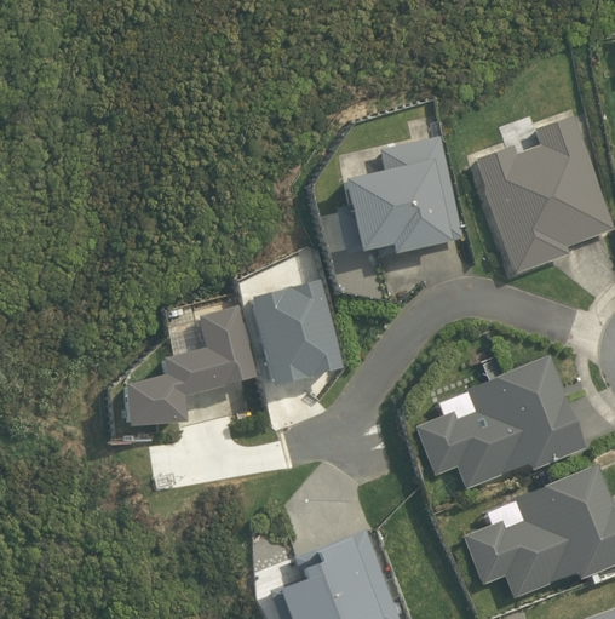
[(517,275),(573,256),(569,247),(614,230),(614,219),(575,116),(538,130),(542,145),(517,154),(515,145),(477,160),(487,187),(486,188),(517,275)]
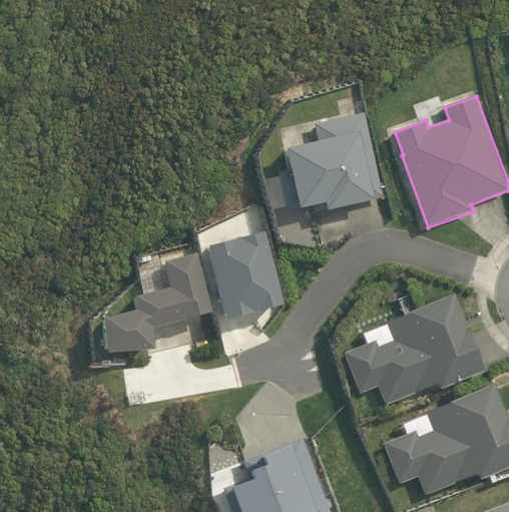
[(384,196),(365,112),(314,123),(318,140),(281,148),(286,169),(278,171),(286,210),(311,204),(313,213),(384,196)]
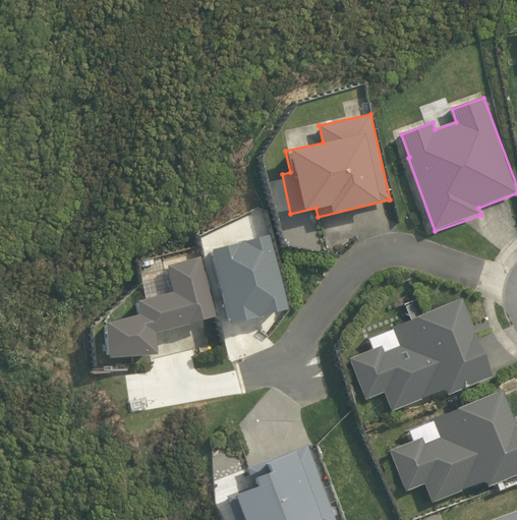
[(267,235),(207,250),(225,324),(285,309),(267,235)]
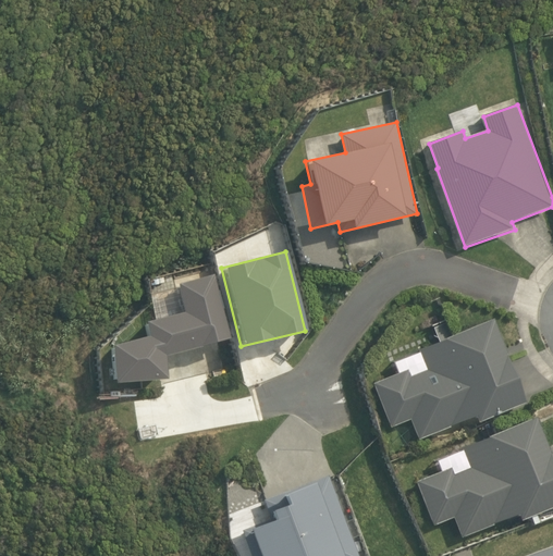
[(145,336),(108,345),(111,383),(163,380),(161,356),(226,338),(211,275),(172,284),(174,289),(149,296),(155,319),(142,322),(145,336)]
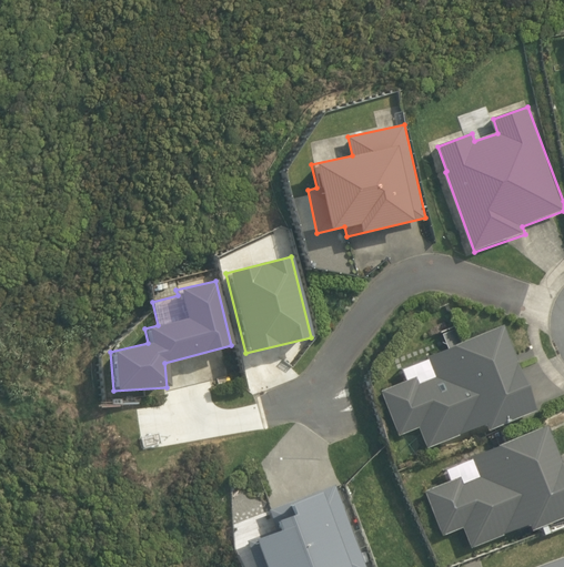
[(536,409),(503,326),(464,342),(450,347),(427,356),(429,358),(402,370),(406,381),(380,392),(398,436),(419,428),(427,448),(483,424),(485,431),(536,409)]
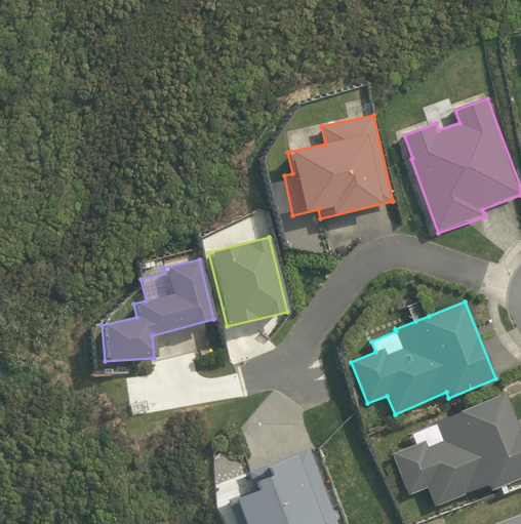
[(415,321),(429,316),(423,303),(409,309),(415,321)]
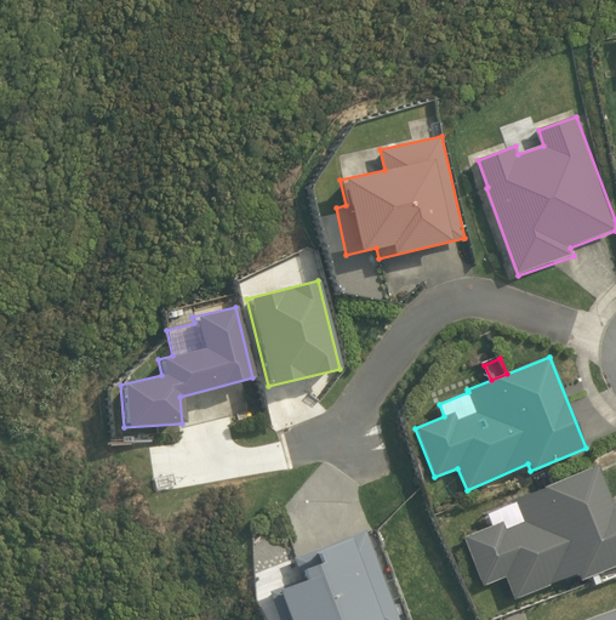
[(615,512),(597,466),(515,499),(515,501),(488,513),(491,524),(463,536),(483,586),(506,576),(514,598),(575,573),(579,581),(615,566),(615,512)]
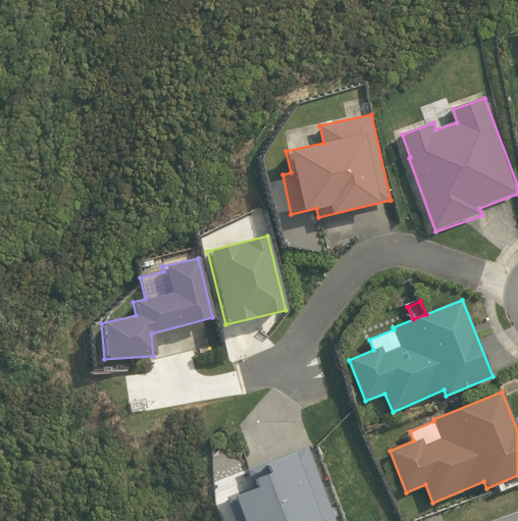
[(337,520),(308,445),(246,469),(253,487),(226,497),(235,520),(337,520)]
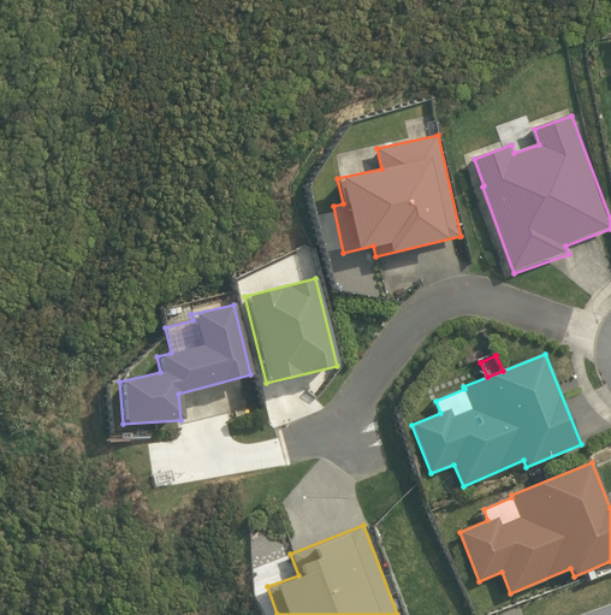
[(610,603),(580,614),(610,614),(610,603)]
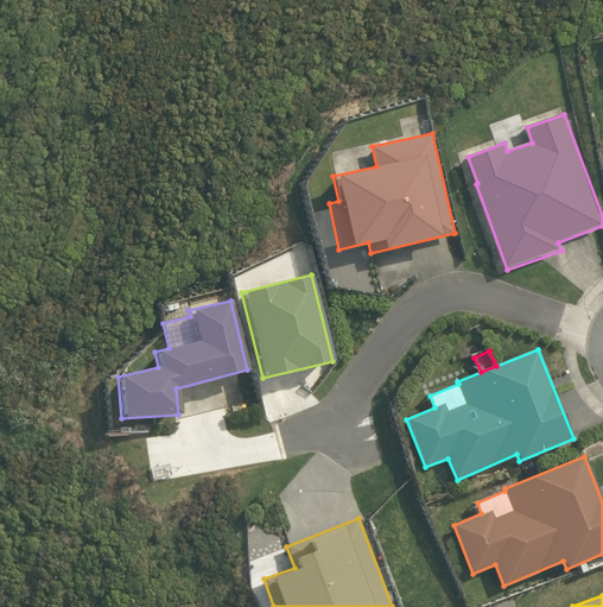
All buildings are outlined.
